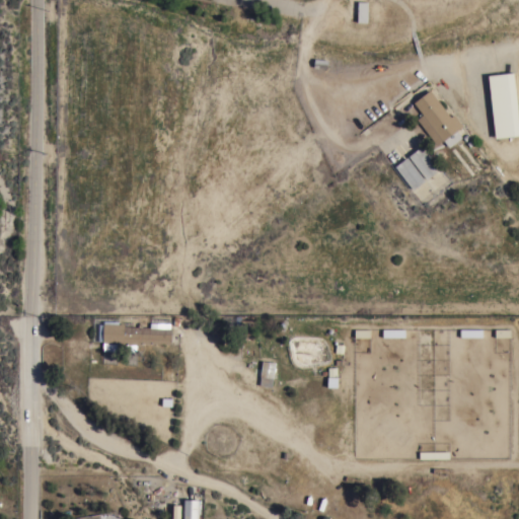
[(358,2),(368,2),(367,22),(358,22),(358,2)]
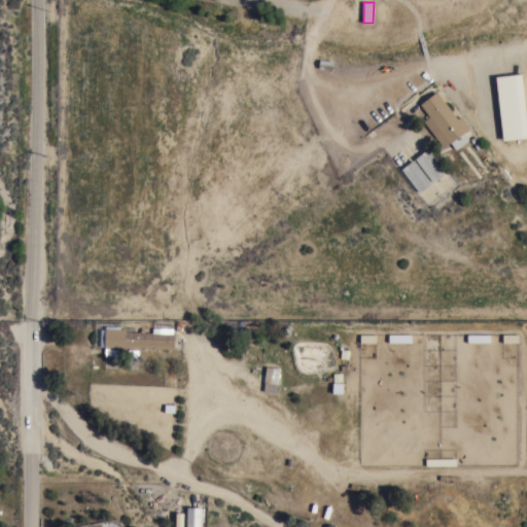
[(526,129),(526,138),(502,141),(495,77),(521,74),(526,129)]
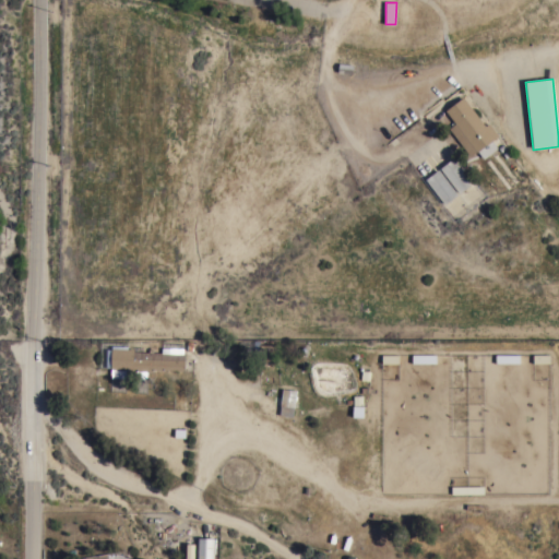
[(485,126),(488,123),(498,137),(491,141),(498,149),(484,159),(478,152),(477,153),(476,152),(470,156),(449,129),(455,123),(445,110),(463,97),(485,126)]
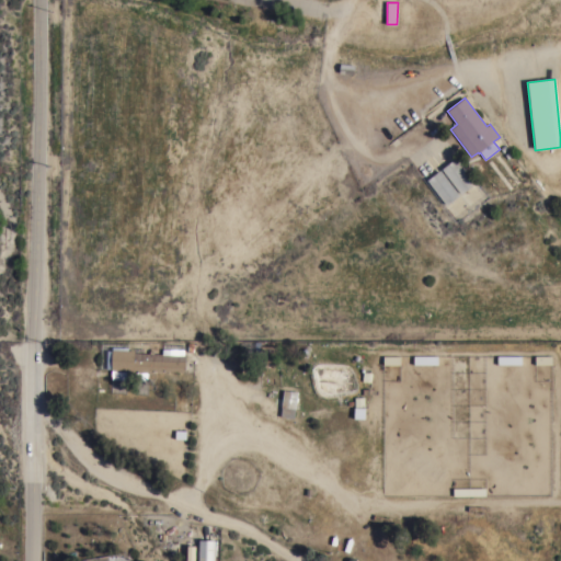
[(442,169),(455,159),(473,185),(460,195),(442,169)]
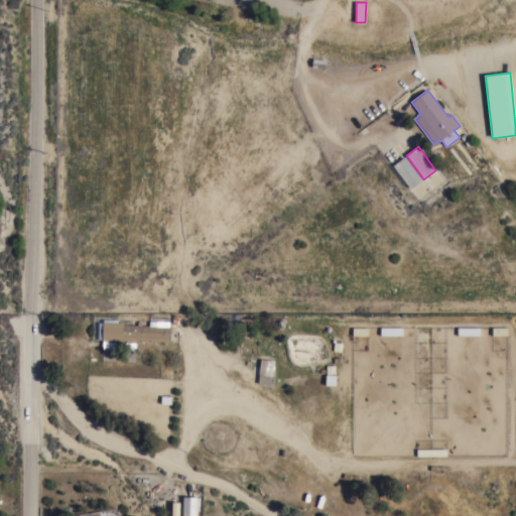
[(392,165),(404,156),(422,180),(410,189),(392,165)]
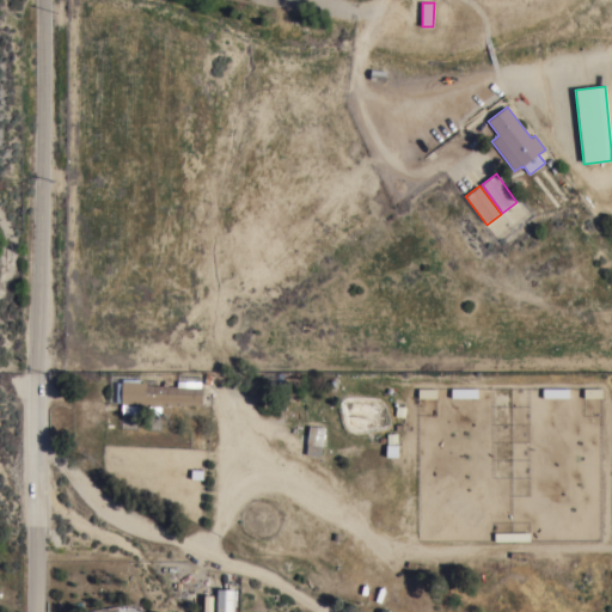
[(167,404),(167,407),(146,407),(146,411),(139,411),(140,407),(121,405),(122,381),(146,383),(146,380),(155,380),(155,386),(163,386),(163,383),(167,384),(167,386),(177,386),(177,377),(201,378),(201,387),(202,387),(201,405),(167,404)]
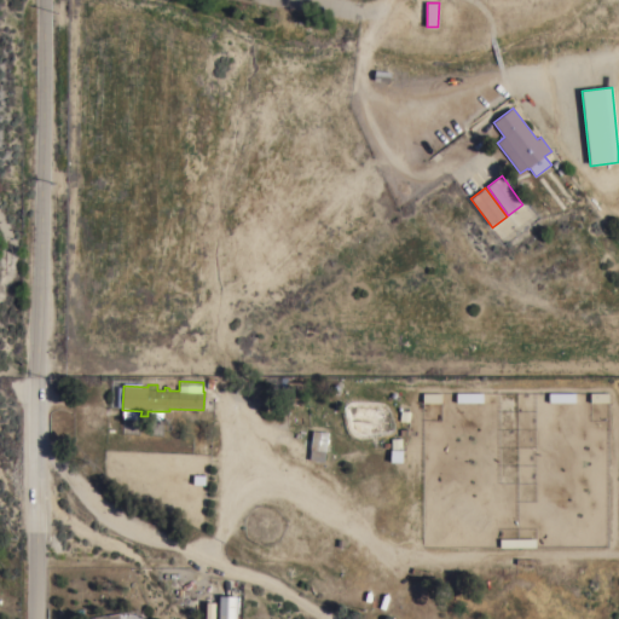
[(324,463),(308,461),(313,431),(328,433),(324,463)]
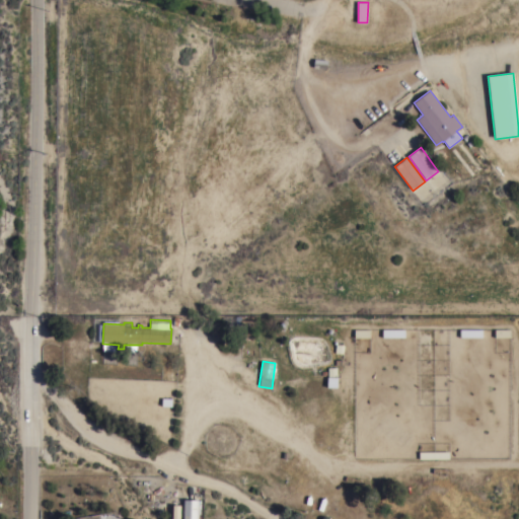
[(182,518),(183,500),(199,501),(198,518),(182,518)]
